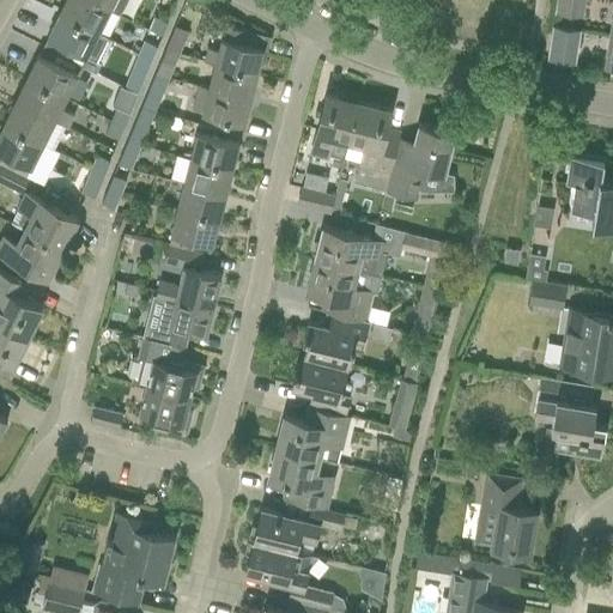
[(90,0),(66,0),(59,13),(97,32),(109,10),(90,0)]
